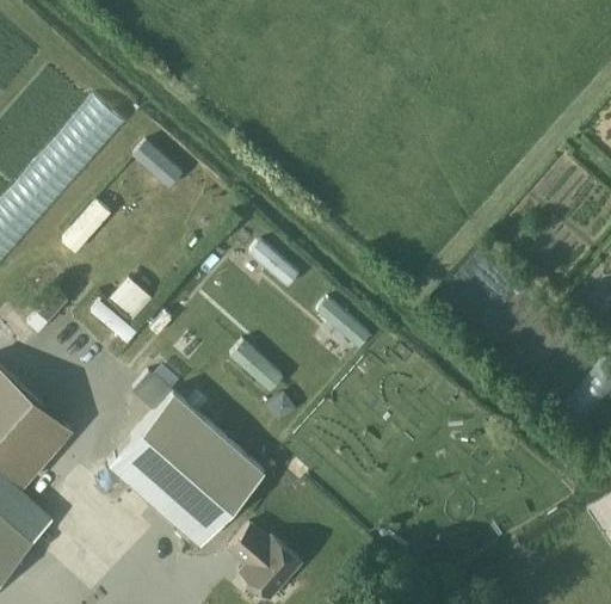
[(131,151),(170,188),(181,174),(144,137),(131,151)]
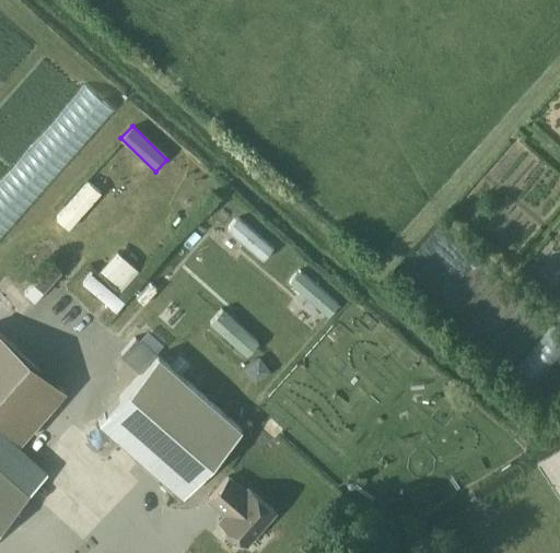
[(70,232),(102,193),(89,184),(57,221),(70,232)]
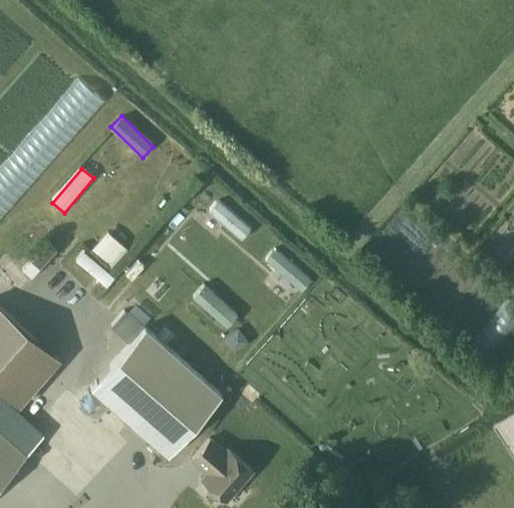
[(205,210),(240,243),(250,232),(216,199),(205,210)]
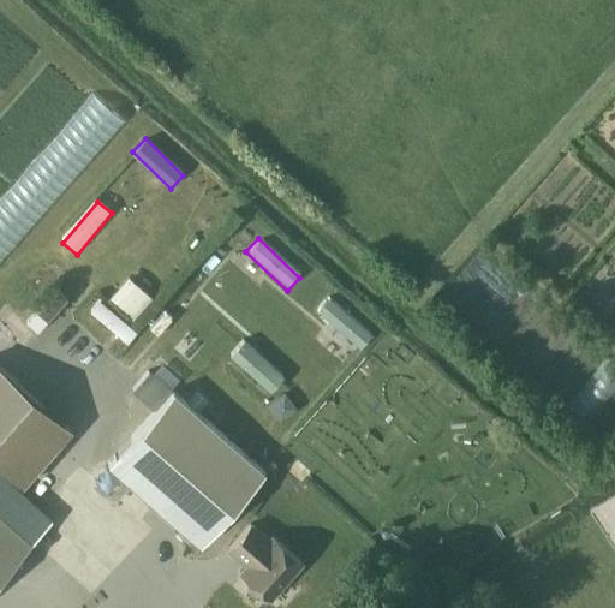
[(129,278),(114,296),(135,313),(149,294),(129,278)]
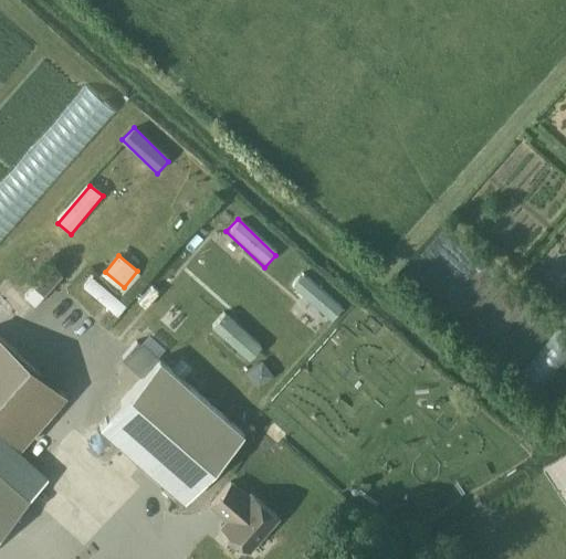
[(333,322),(344,308),(303,274),(292,286),(333,322)]
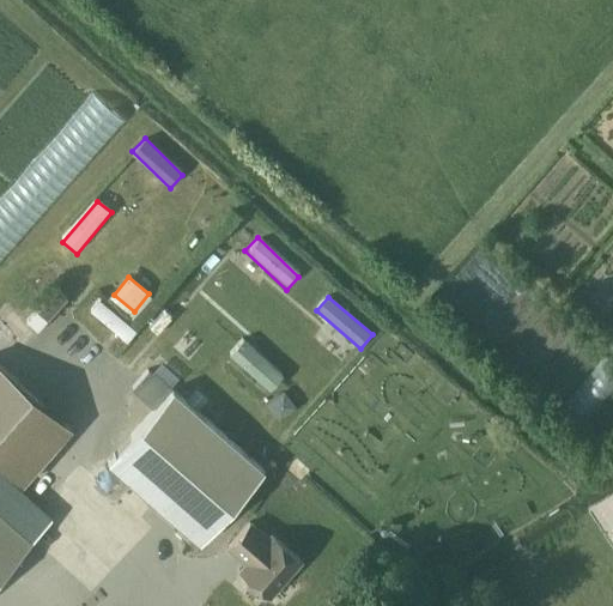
[(91,314),(129,343),(139,331),(101,302),(91,314)]
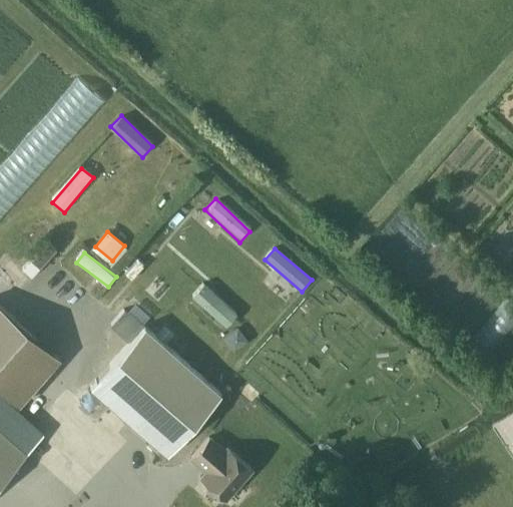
[(0,394),(17,410),(58,364),(0,312),(0,394)]
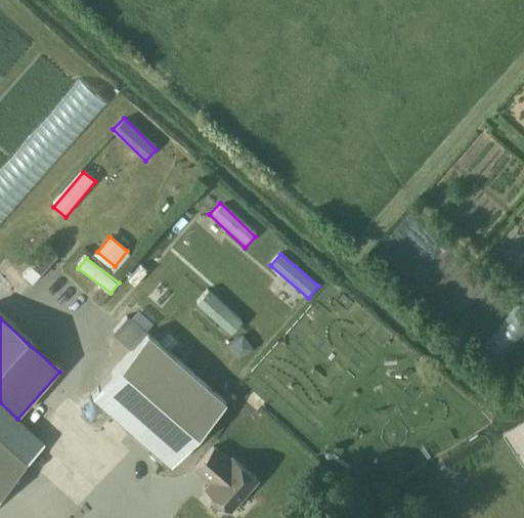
[(170,470),(225,408),(146,338),(91,400),(170,470)]
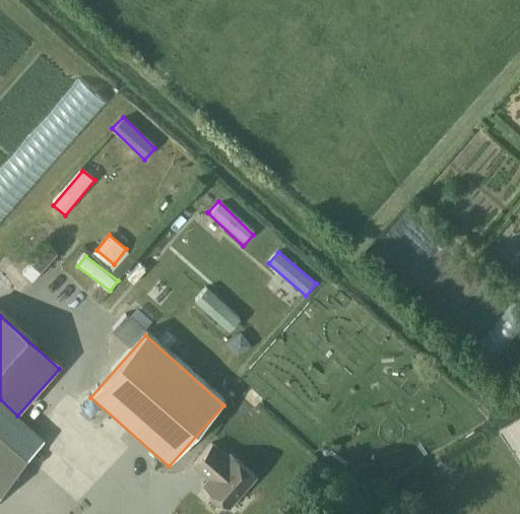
[(0,492),(44,444),(39,439),(0,403),(0,492)]
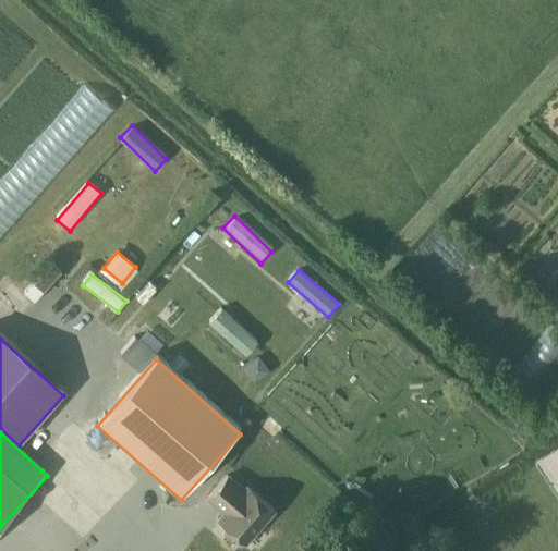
[(244,549),(273,515),(247,493),(244,497),(227,481),(207,503),(225,518),(218,526),(244,549)]
